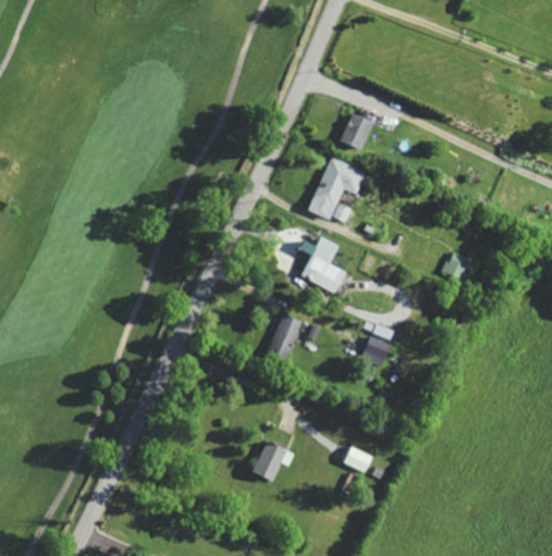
[(373,122),(353,112),(340,140),(362,150),(373,122)]
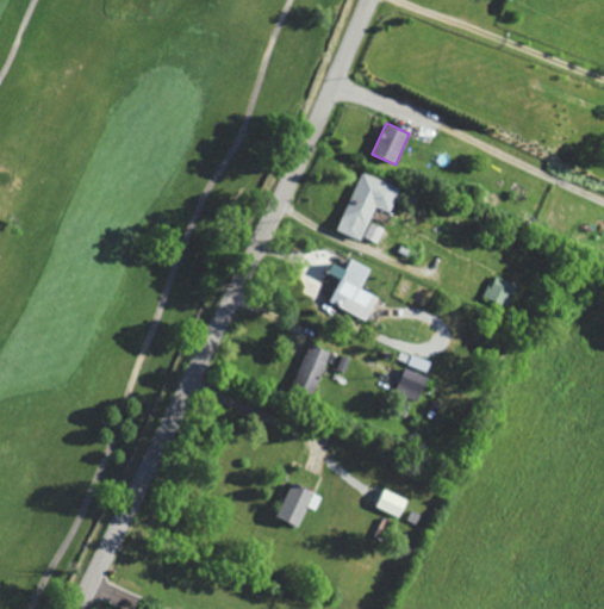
[(361,241),(375,207),(390,213),(399,187),(360,172),(336,231),(361,241)]
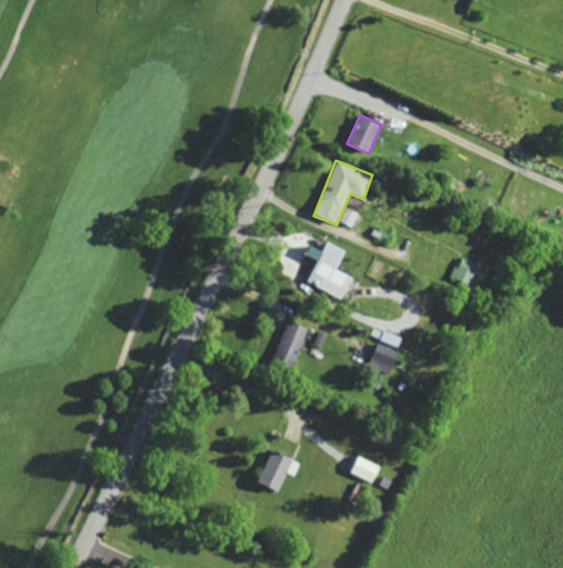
[(307,282),(342,299),(353,277),(337,269),(345,251),(325,242),(322,250),(311,246),(307,257),(317,261),(307,282)]
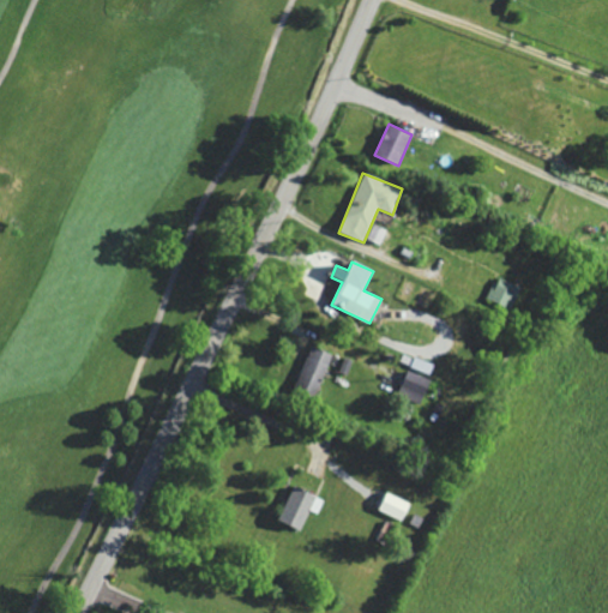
[(519,287),(494,276),(485,299),(509,310),(519,287)]
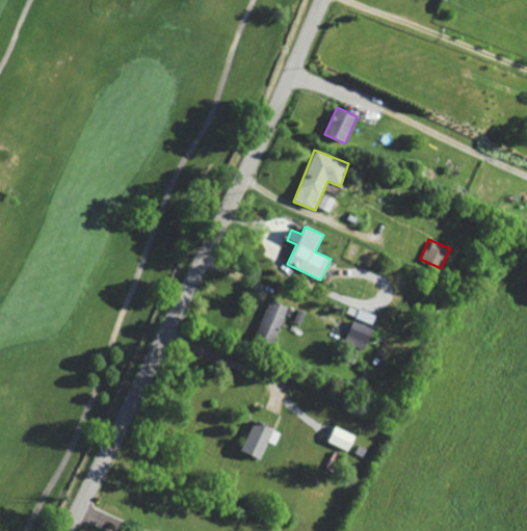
[(256,337),(275,342),(286,306),(267,299),(256,337)]
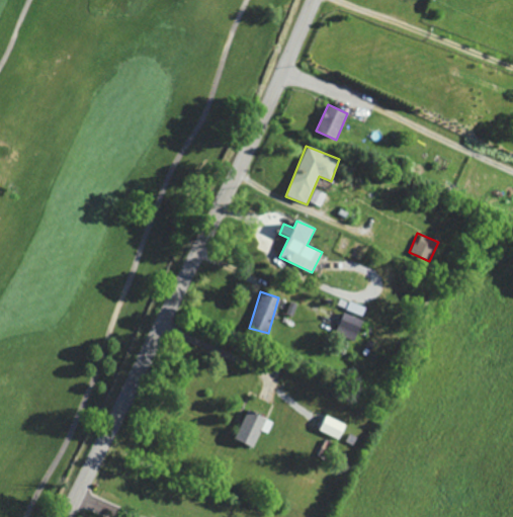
[(345,310),(361,317),(365,307),(348,300),(345,310)]
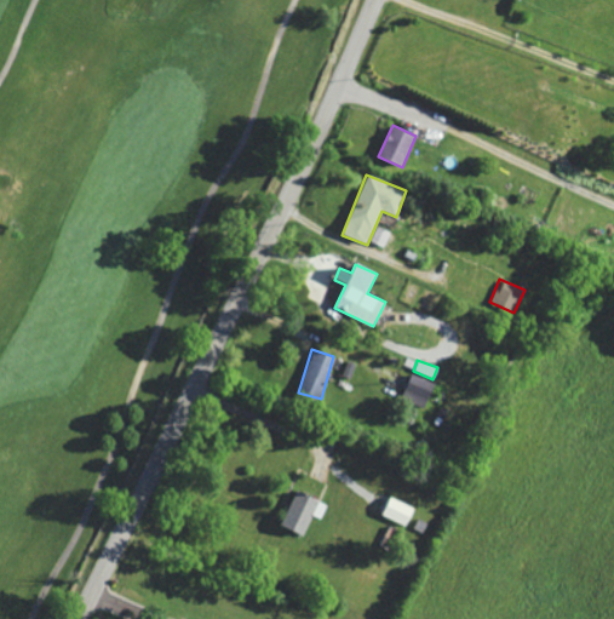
[(424,408),(434,383),(411,374),(403,394),(415,399),(413,405),(424,408)]
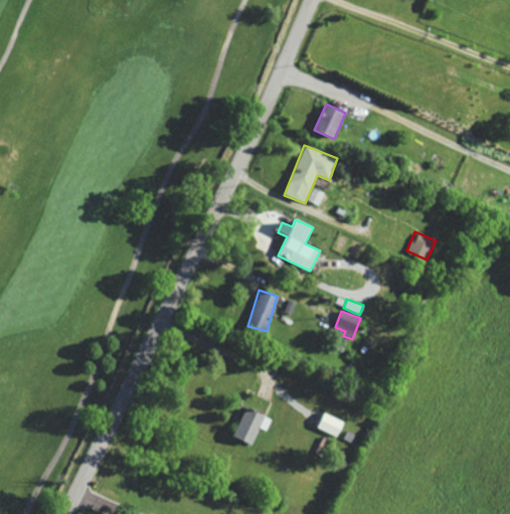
[(259,429),(266,431),(271,416),(244,407),(234,438),(253,444),(259,429)]
